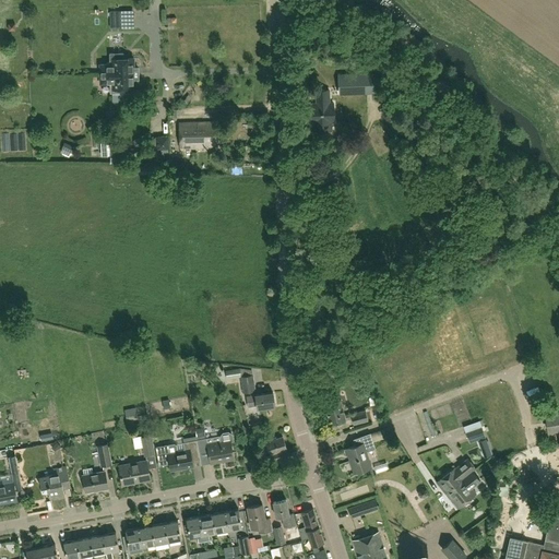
[(102,74),(137,73),(137,69),(132,69),(132,60),(121,60),(121,55),(111,55),(111,67),(102,67),(102,74)]
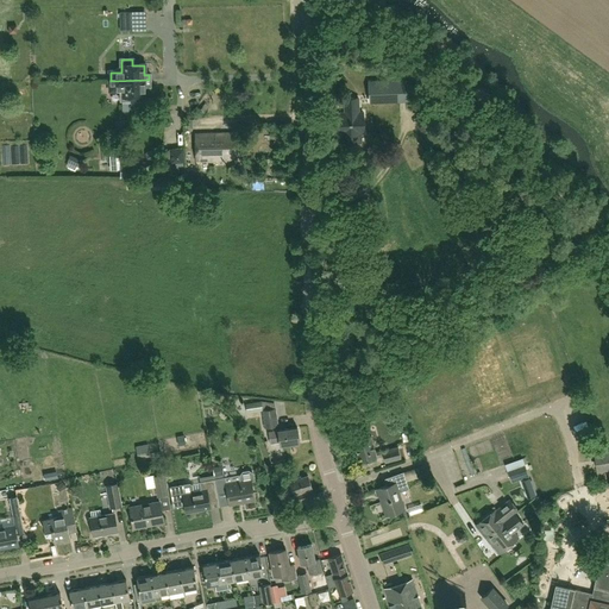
[(149,86),(149,80),(111,81),(111,90),(121,90),(121,100),(140,100),(140,96),(144,96),(144,86),(149,86)]
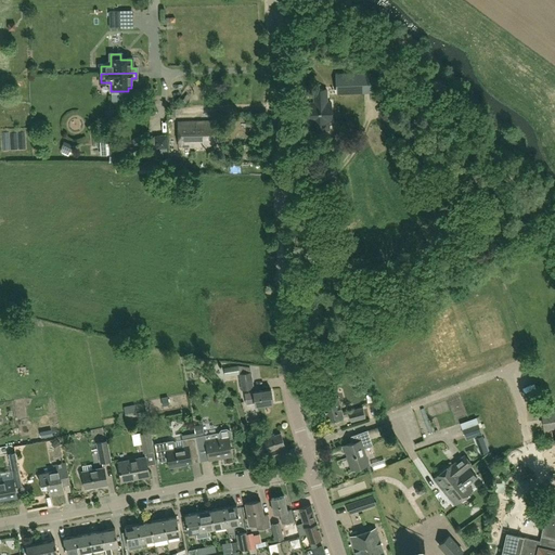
[(336,80),(337,99),(373,97),(372,79),(336,80)]
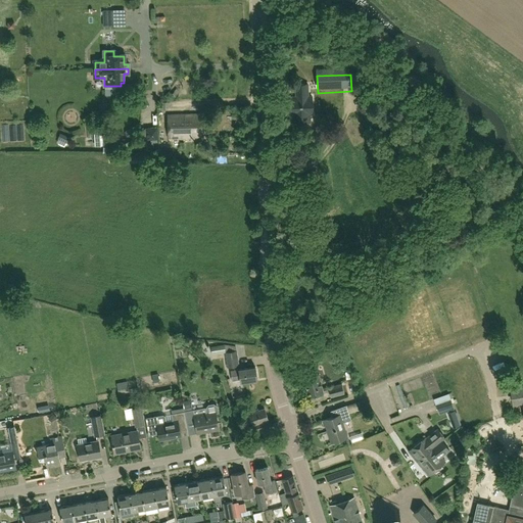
[(313,115),(312,97),(307,97),(307,85),(296,85),(296,97),(291,98),(291,116),(296,115),(296,124),(308,123),(308,115),(313,115)]
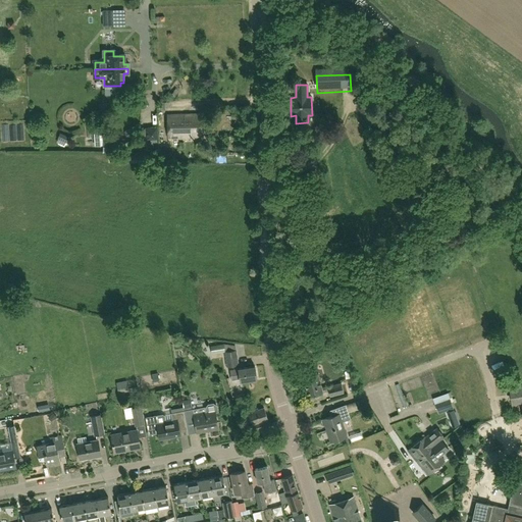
[(203,114),(167,115),(168,137),(203,137),(203,114)]
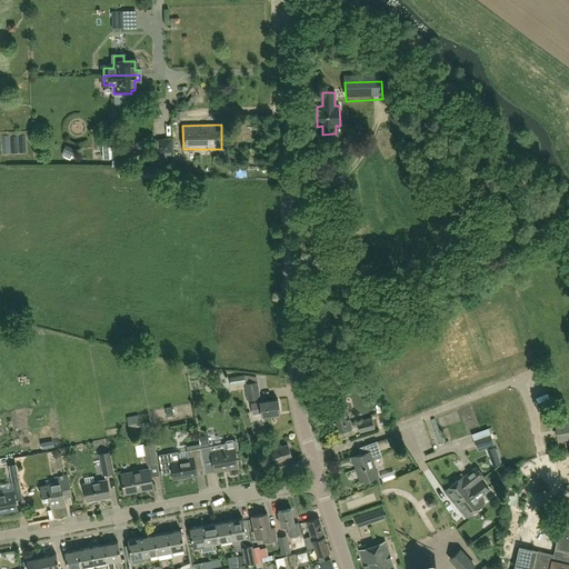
[(159,152),(171,152),(171,139),(158,140),(159,152)]
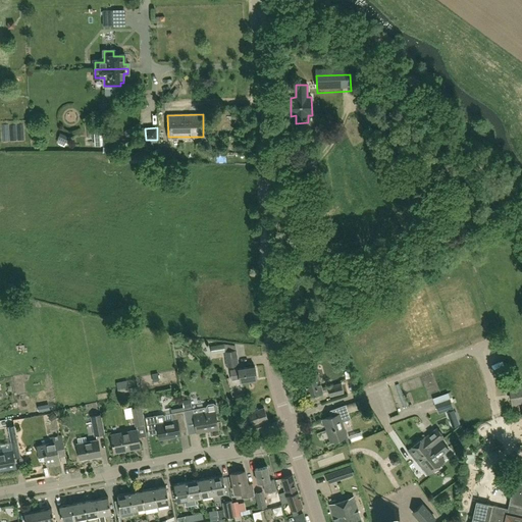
[(39,131),(36,135),(41,140),(45,137),(39,131)]
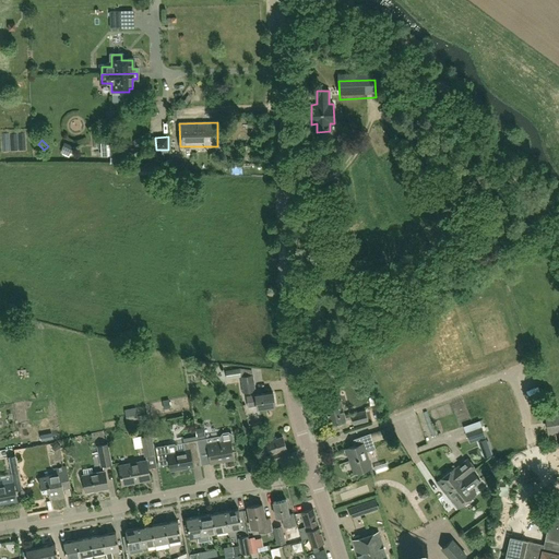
[(110,152),(110,163),(129,163),(129,151),(110,152)]
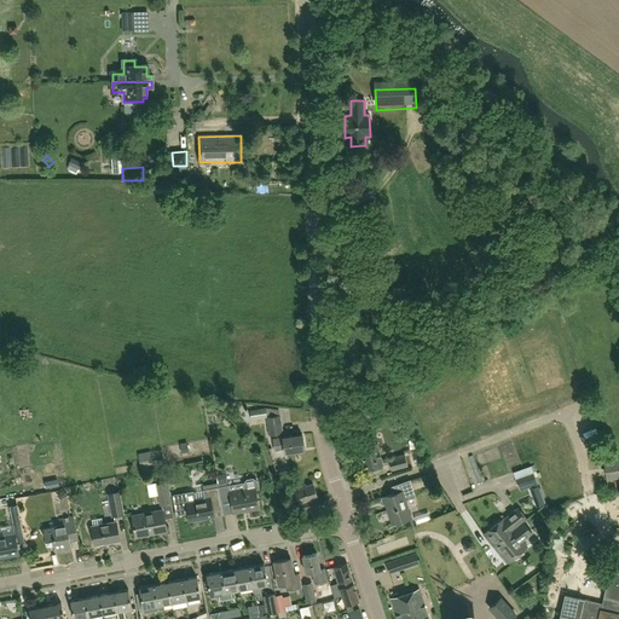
[(150,183),(150,192),(169,192),(169,183),(150,183)]
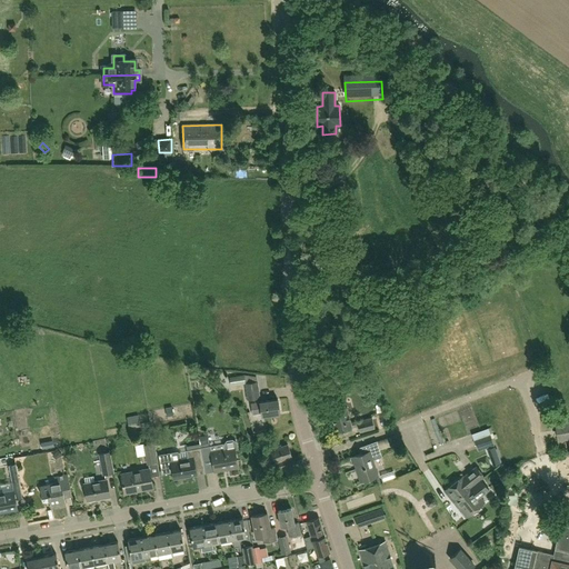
[(243,376),(230,378),(231,387),(245,385),(246,400),(260,399),(258,381),(257,381),(257,377),(243,375),(243,376)]
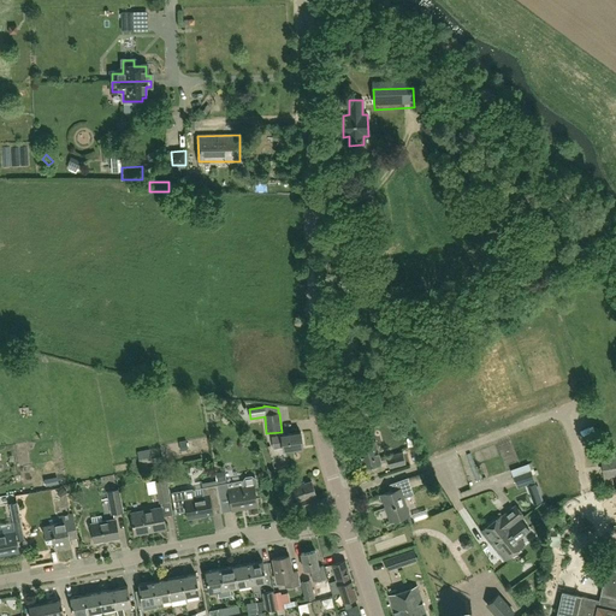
[(303,448),(301,432),(271,437),(273,449),(283,448),(283,450),(303,448)]
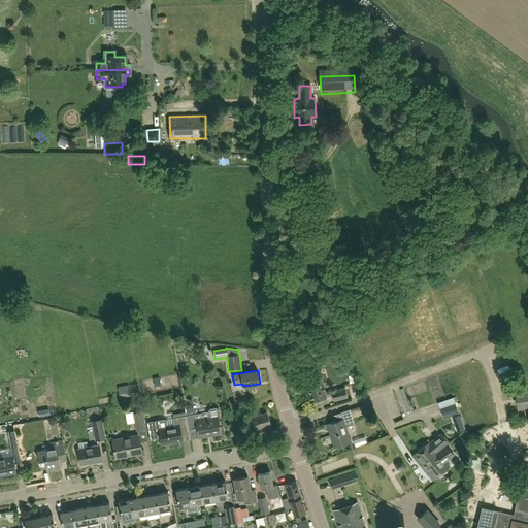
[(322,377),(306,382),(311,401),(327,397),(332,395),(334,401),(348,398),(345,388),(326,393),(322,377)]
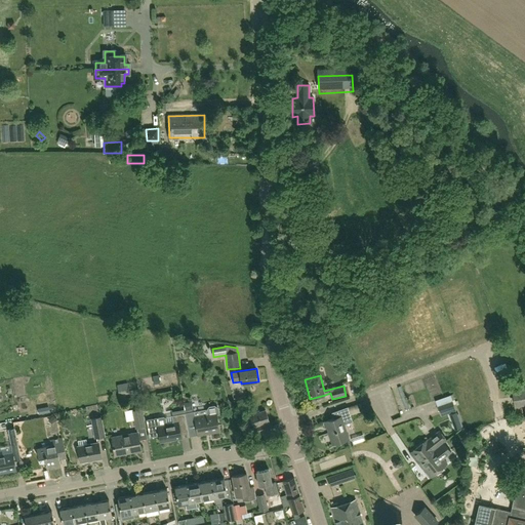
[(127,382),(117,385),(119,395),(129,393),(127,382)]
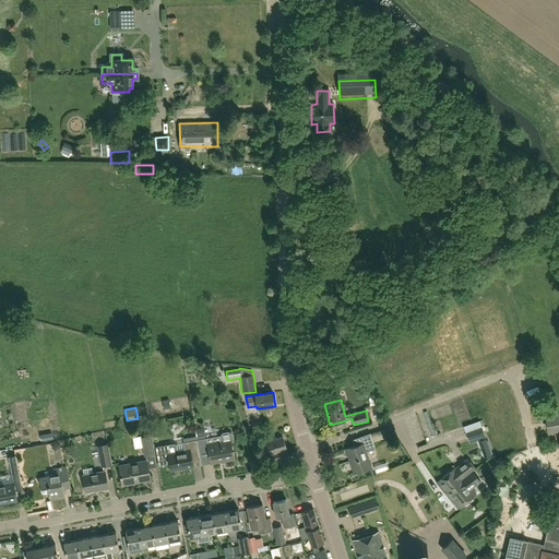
[(462,407),(419,421),(425,438),(467,424),(462,407)]
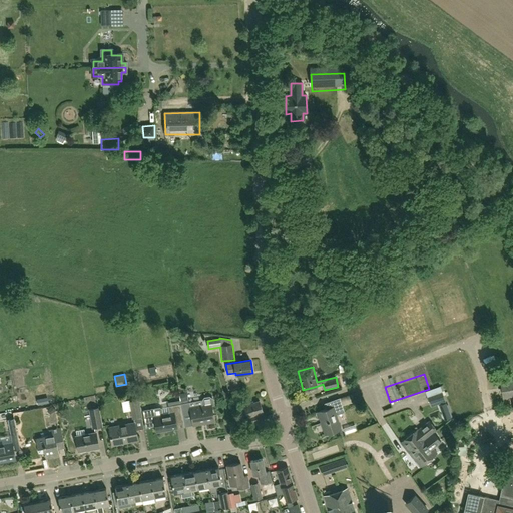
[(512,380),(500,383),(503,398),(512,396),(512,380)]
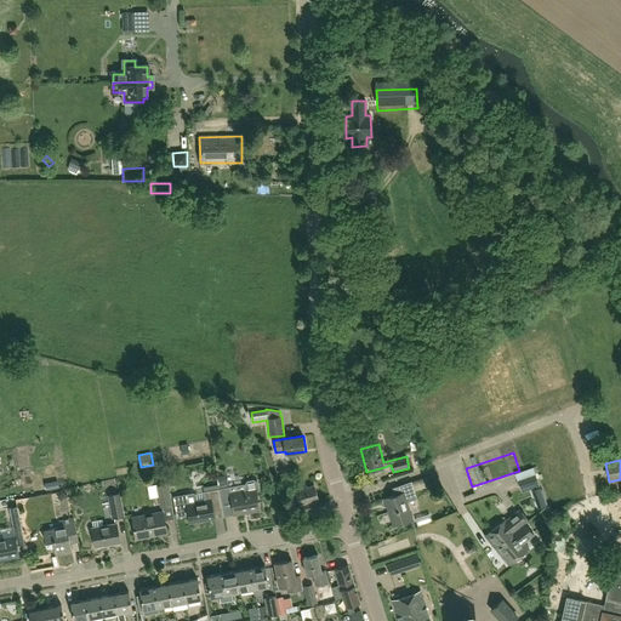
[(535,473),(517,480),(522,493),(540,486),(535,473)]
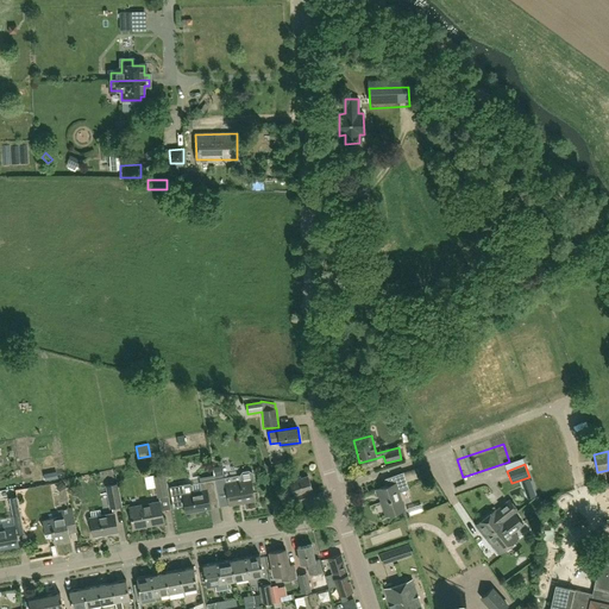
[(223,465),(212,468),(214,475),(214,476),(224,475),(223,465)]
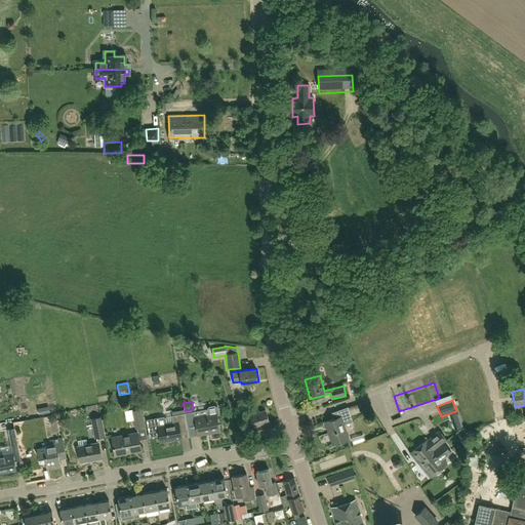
[(194,411),(186,413),(188,426),(196,425),(198,435),(219,432),(216,414),(218,414),(218,408),(214,406),(209,407),(207,410),(207,412),(195,415),(194,411)]
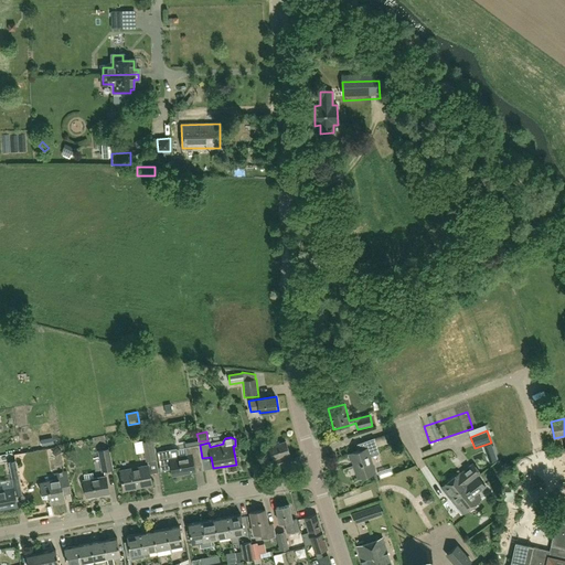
[(374,439),(358,445),(360,450),(350,454),(358,479),(376,472),(371,457),(379,454),(374,439)]
